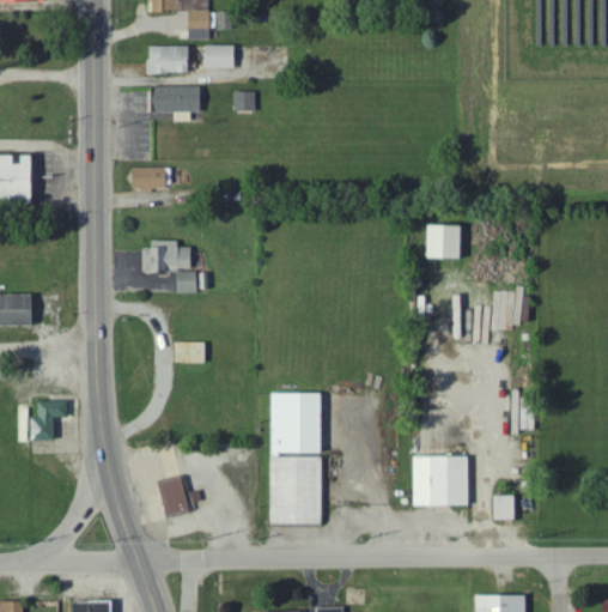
[(176,11),(175,0),(146,0),(147,12),(176,11)]
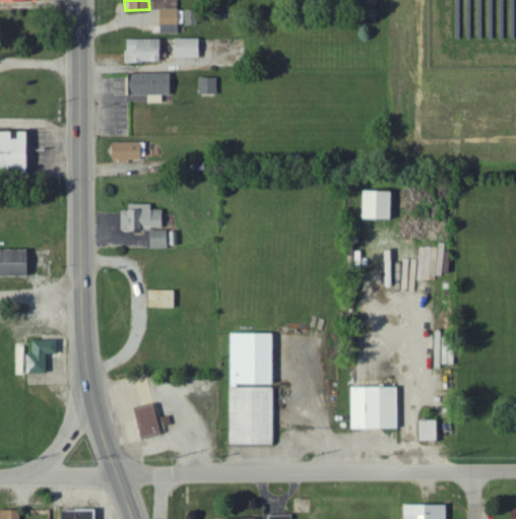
[(195,24),(195,8),(157,9),(158,25),(195,24)]
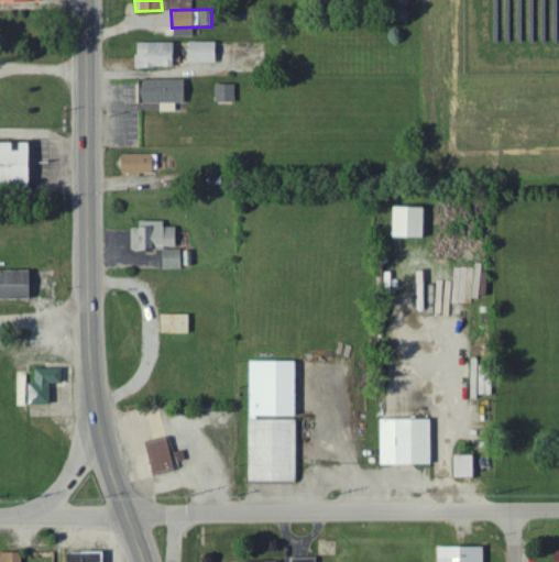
[(188,62),(215,62),(215,42),(188,41),(188,62)]
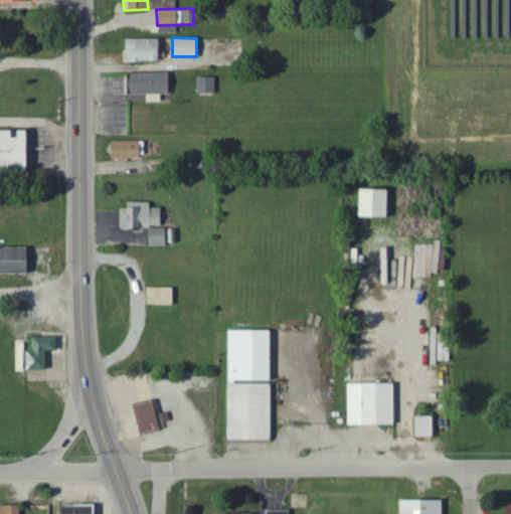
[(123,60),(159,60),(159,38),(123,38),(123,60)]
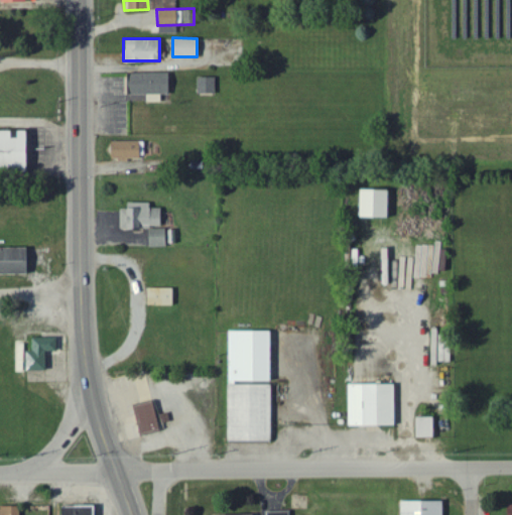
[(167,73),(126,74),(127,95),(145,94),(145,102),(159,101),(159,93),(168,93),(167,73)]
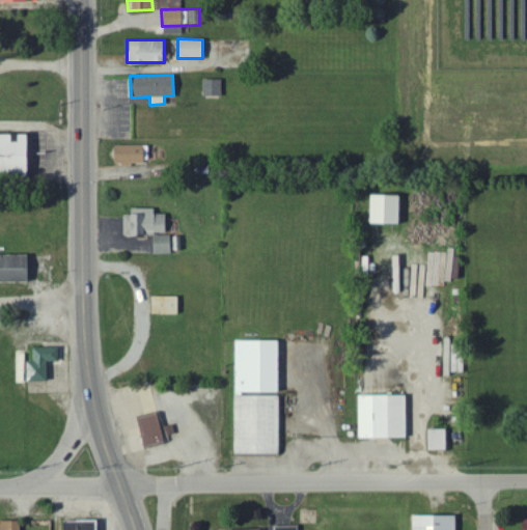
[(220,79),(201,79),(201,96),(219,96),(220,79)]
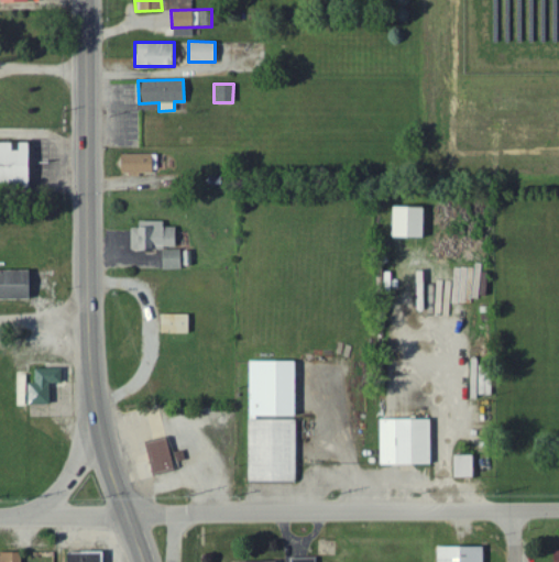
[(0,187),(31,187),(30,142),(0,141),(0,187)]
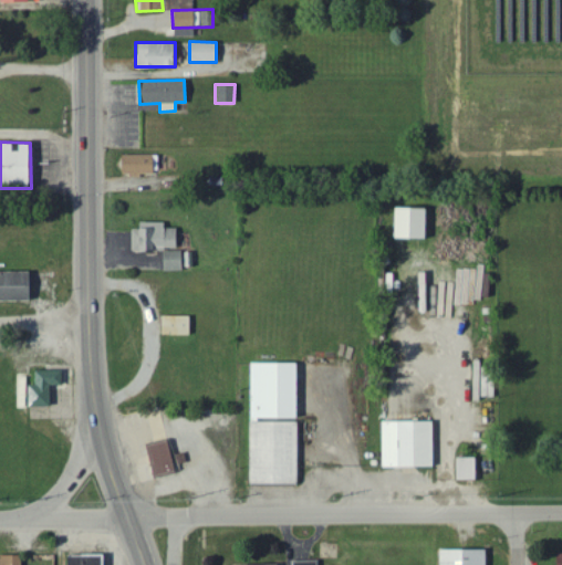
[(155,175),(155,155),(121,154),(121,174),(155,175)]
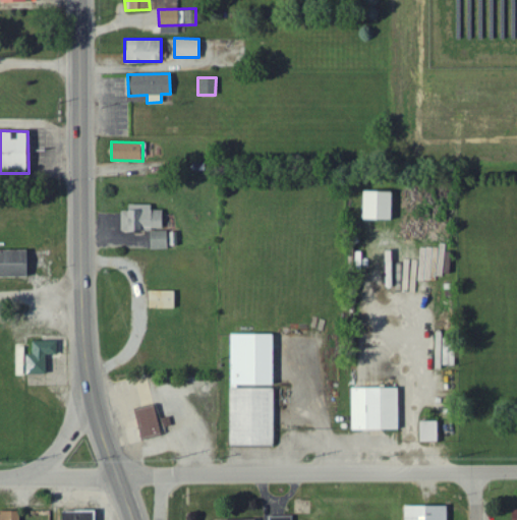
[(363,218),(392,219),(392,190),(363,190),(363,218)]
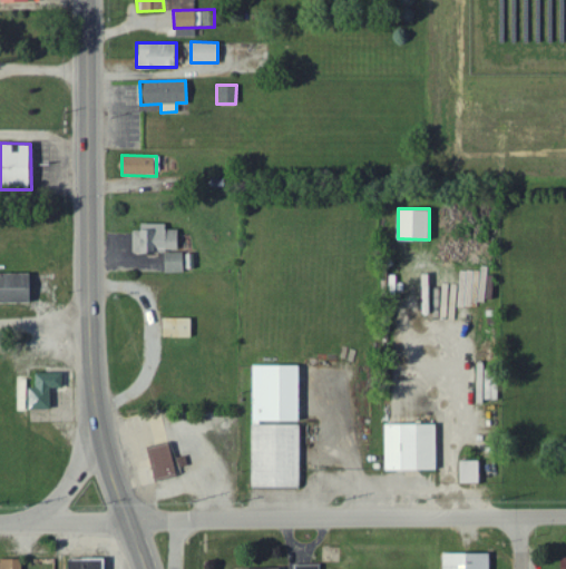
[(130,231),(130,252),(177,251),(177,229),(164,229),(164,223),(139,224),(139,231),(130,231)]
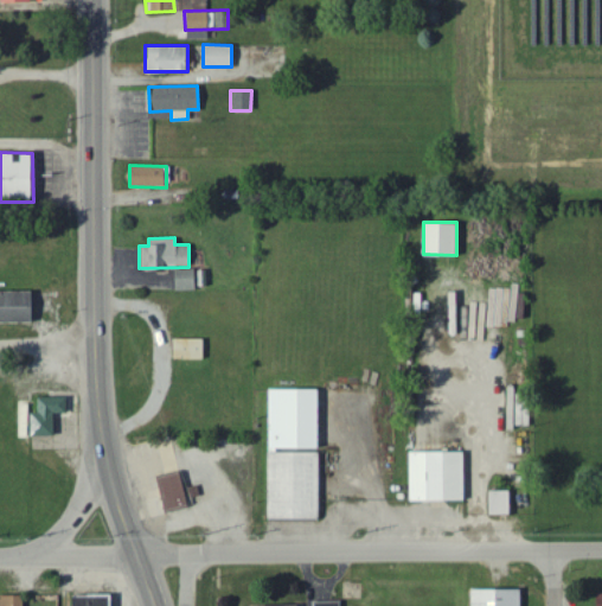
[(174,291),(193,289),(193,268),(173,269),(174,291)]
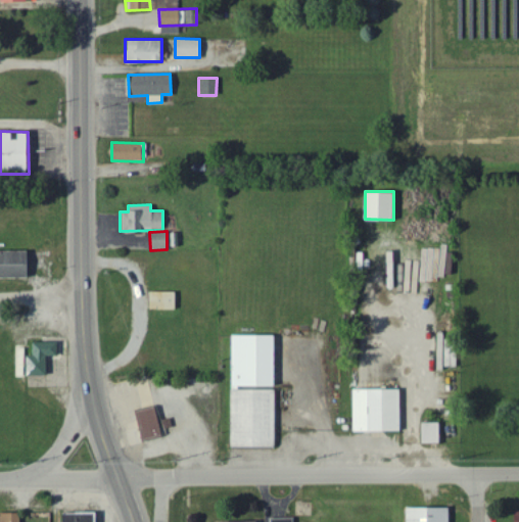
[(27,250),(0,250),(0,277),(28,277),(27,250)]
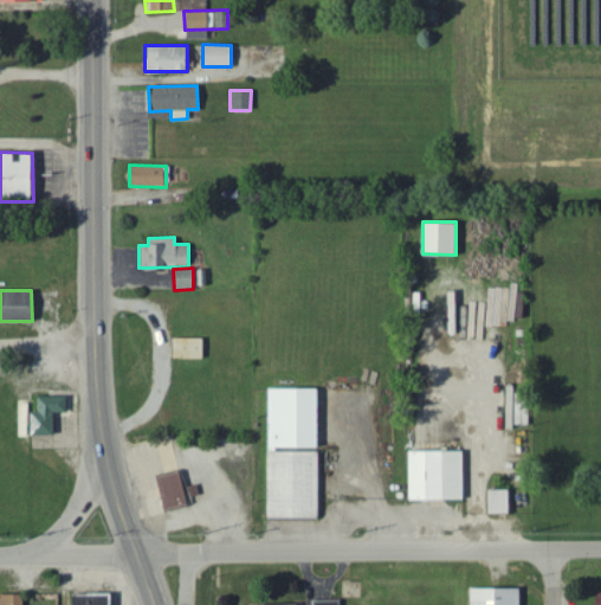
[(201,359),(202,339),(173,338),(172,358),(201,359)]
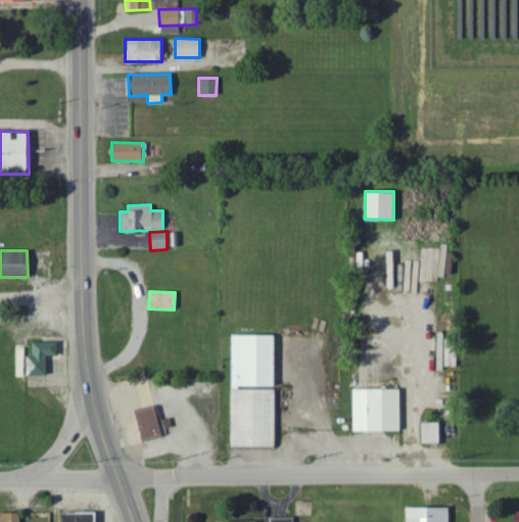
[(455,368),(455,338),(441,338),(441,332),(435,332),(434,368),(455,368)]
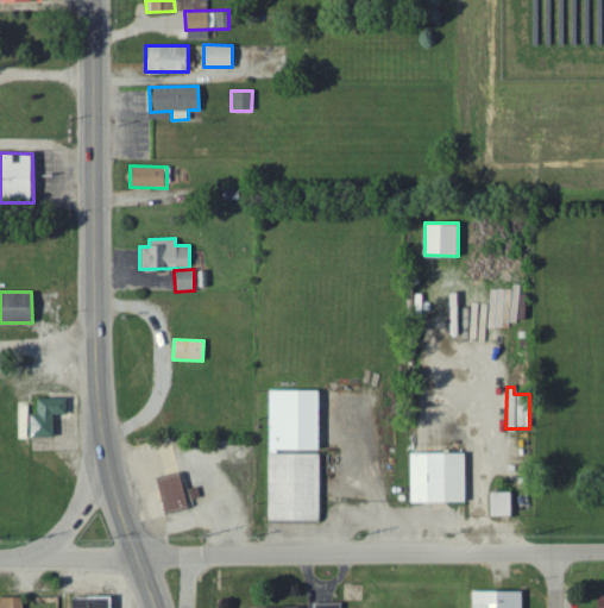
[(312,389),(265,389),(265,515),(312,515),(312,389)]
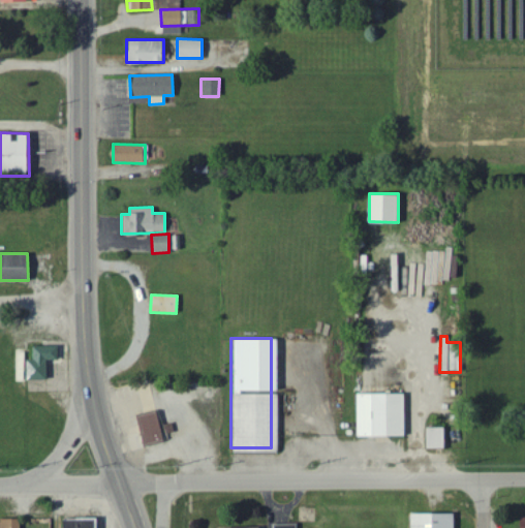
[(45,379),(47,360),(57,360),(57,346),(31,345),(31,360),(26,360),(25,379),(45,379)]
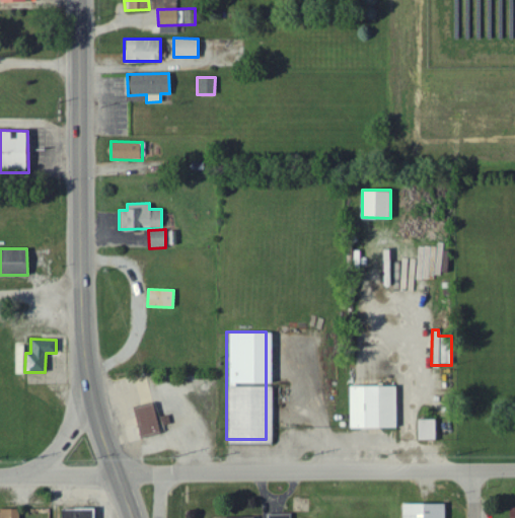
[(350,428),(396,428),(396,385),(350,386),(350,428)]
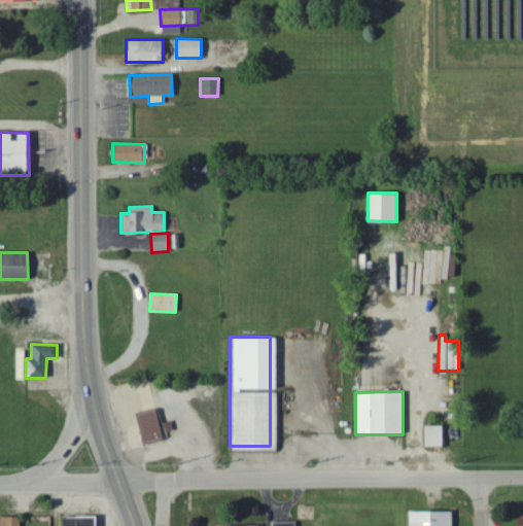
[(163,439),(154,409),(137,414),(144,444),(163,439)]
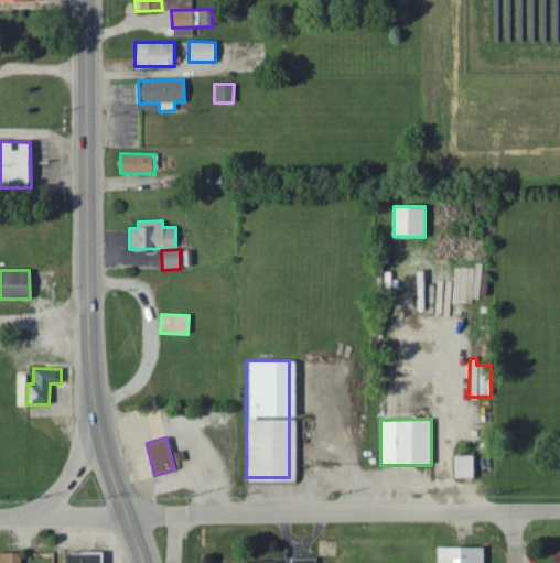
[(454,478),(473,477),(473,455),(453,455),(454,478)]
